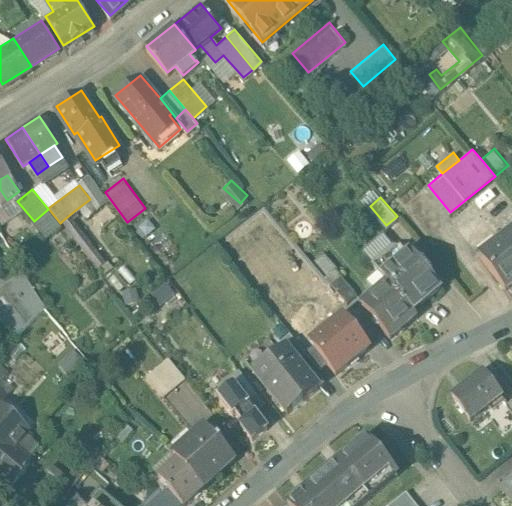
[(60,223),(48,209),(34,221),(46,235),(60,224),(60,223)]
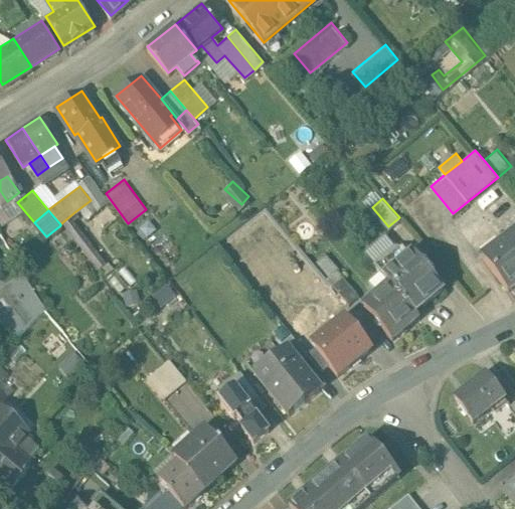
[(74,212),(62,222),(97,264),(94,266),(100,273),(114,262),(74,212)]
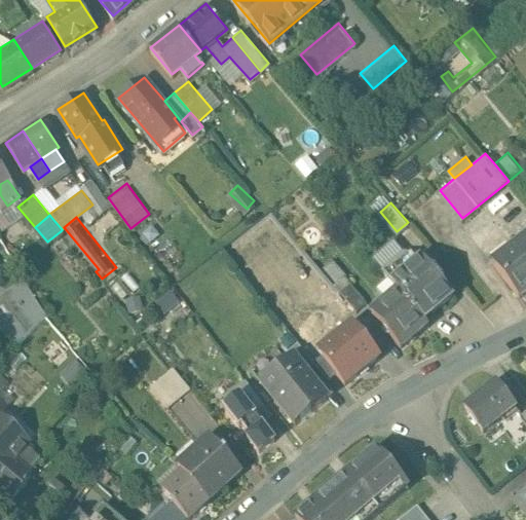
[(525,232),(516,240),(519,246),(496,263),(520,294),(525,289),(525,232)]
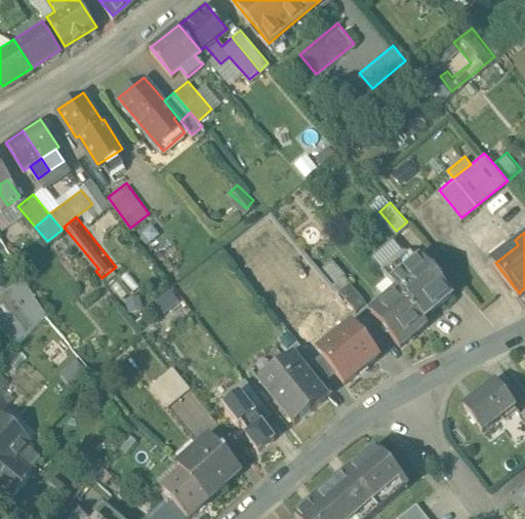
[(452,292),(420,254),(391,279),(397,286),(422,317),(423,316),(452,292)]
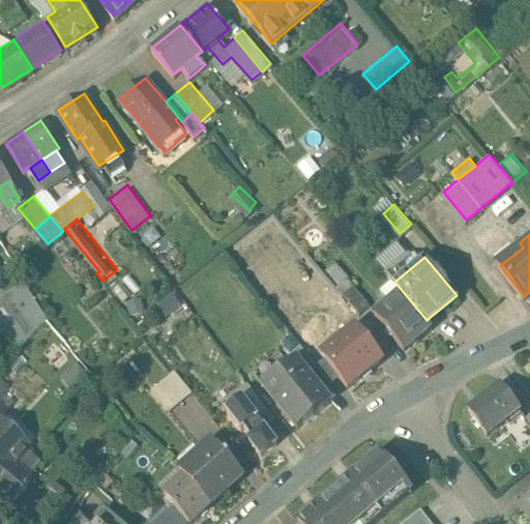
[(347,275),(336,285),(343,291),(352,283),(347,275)]
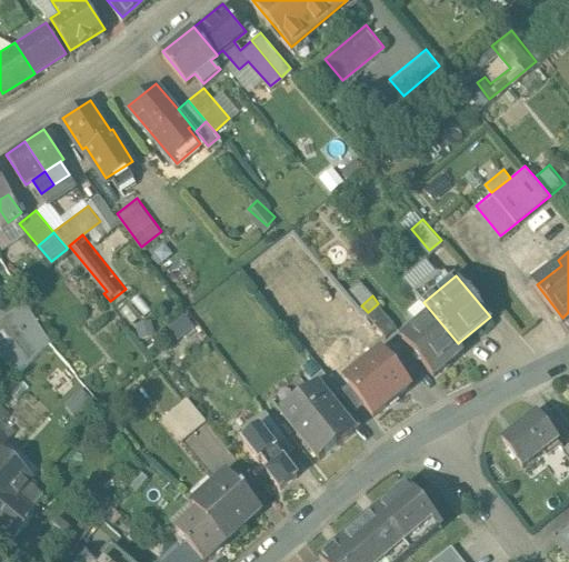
[(23,301),(0,315),(0,331),(23,363),(48,338),(36,319),(37,318),(36,317),(35,318),(23,301)]
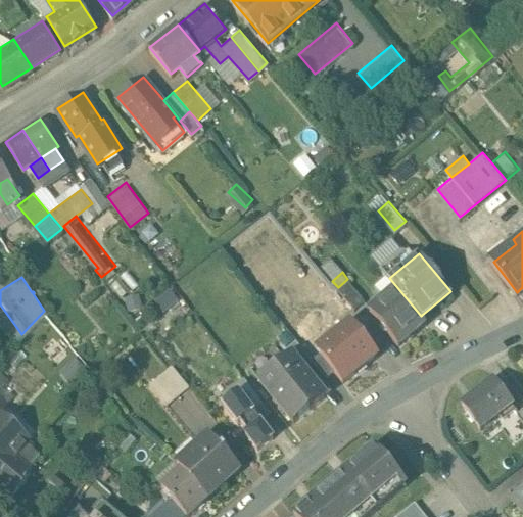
[(364,297),(347,279),(338,287),(353,307),(364,297)]
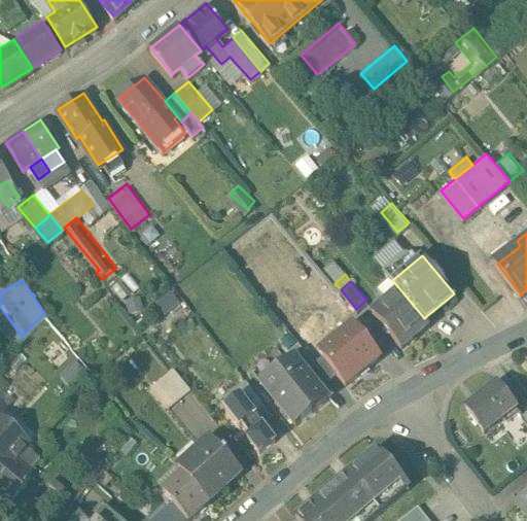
[(424,318),(398,287),(372,310),(400,345),(428,321),(425,317),(424,318)]
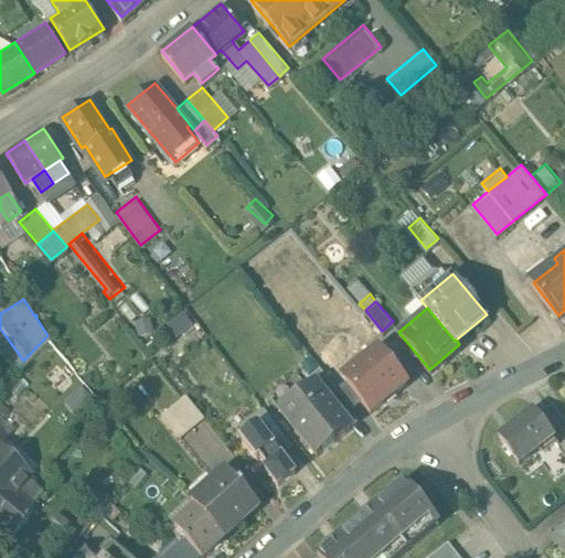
[(182,311),(168,322),(177,333),(191,322),(182,311)]
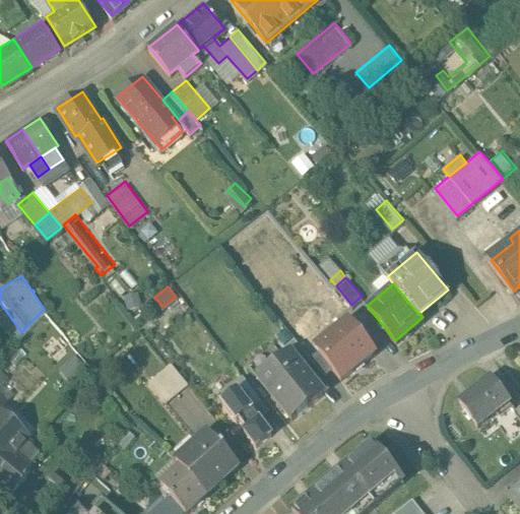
[(375,349),(348,317),(335,327),(338,331),(318,348),(332,367),(340,377),(375,349)]
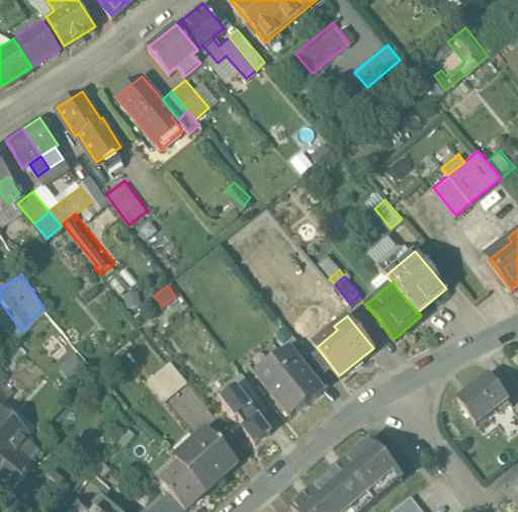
[(309,353),(293,335),(283,342),(288,348),(298,361),(309,353)]
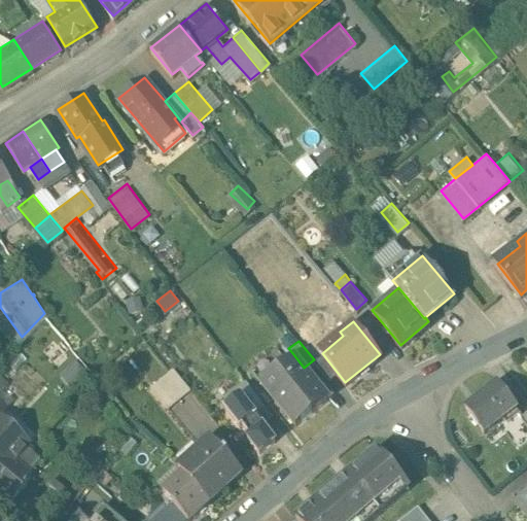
[(337,372),(322,353),(314,359),(328,378),(337,372)]
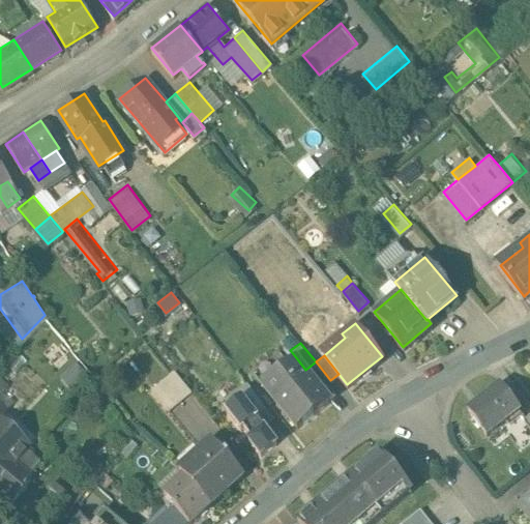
[(305,370),(295,356),(263,382),(297,425),(329,399),(305,370)]
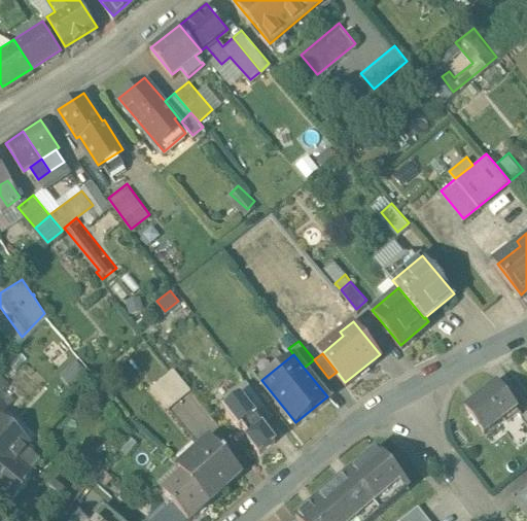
[(77,356),(61,368),(69,380),(85,368),(77,356)]
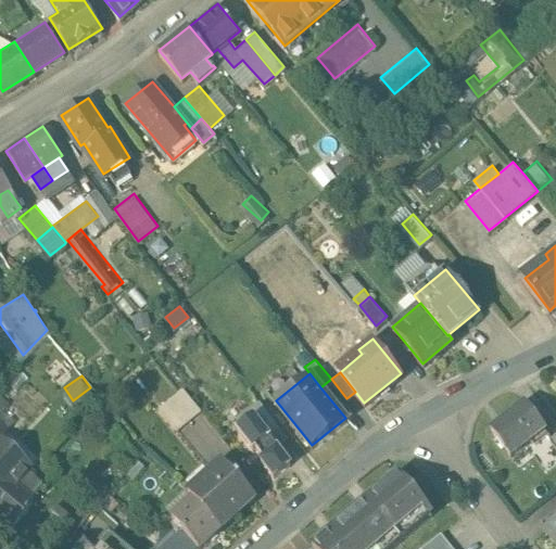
[(182,385),(159,406),(177,429),(201,408),(182,385)]
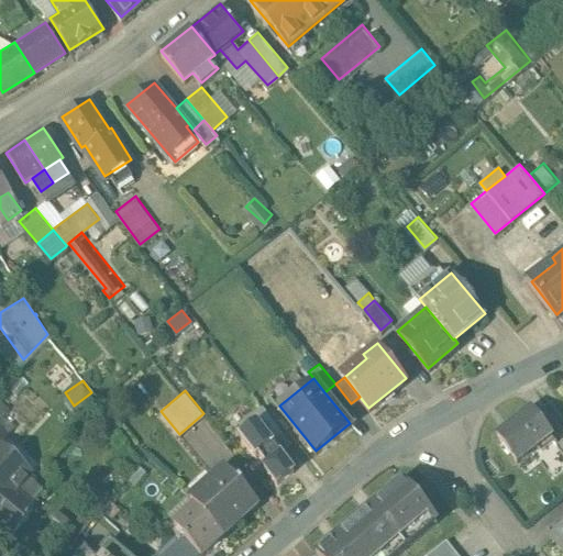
[(556,436),(532,406),(498,432),(518,458),(551,432),(555,437),(556,436)]
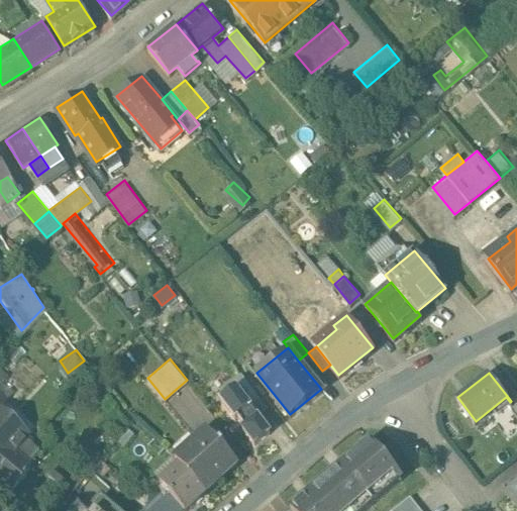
[(271,430),(236,386),(221,398),(235,417),(238,415),(244,424),(242,426),(254,442),(271,430)]
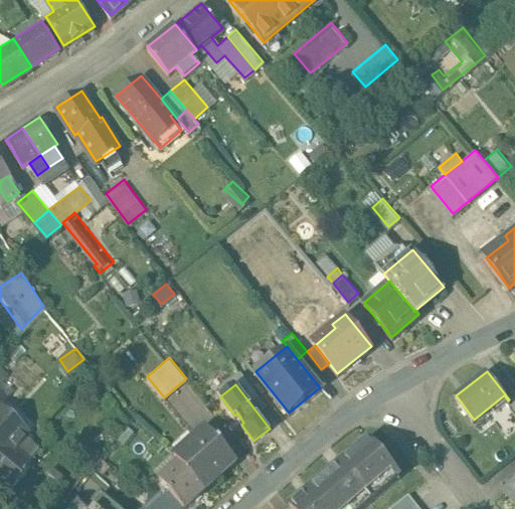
[(26,434),(0,411),(0,402),(6,395),(0,389),(0,465),(14,448),(25,435),(26,434)]
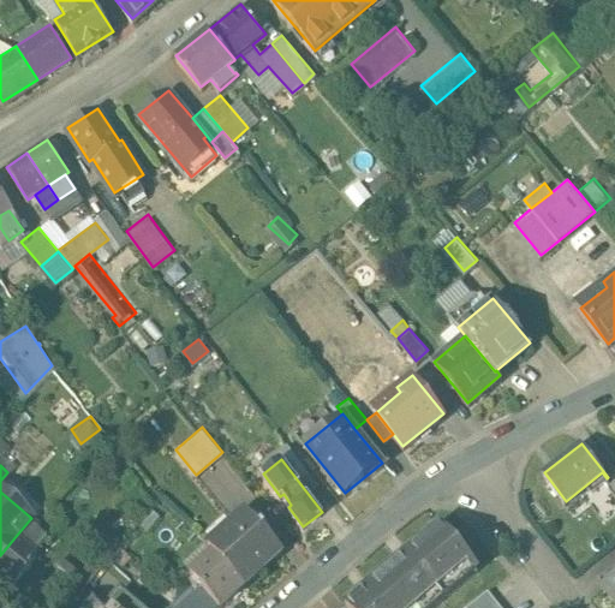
[(245,506),(236,514),(238,517),(209,543),(213,548),(214,548),(244,583),(282,548),(266,529),(267,528),(264,524),(262,525),(245,506)]
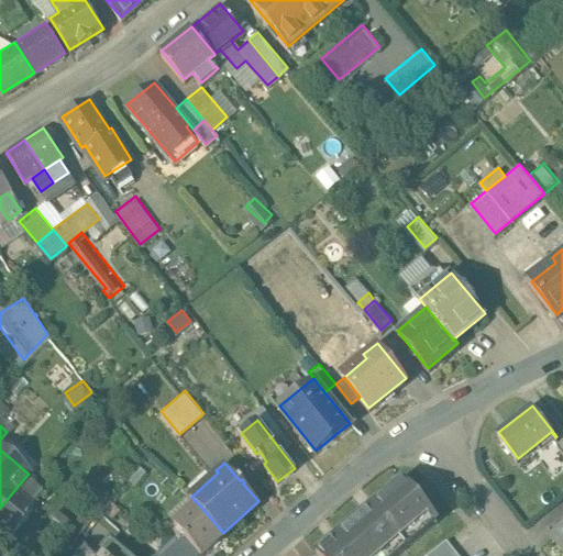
[(43,488),(28,475),(15,489),(31,501),(42,489),(43,488)]
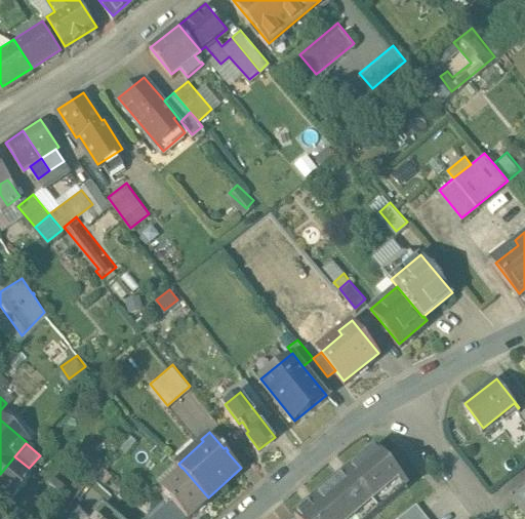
[(375,445),(295,514),(296,516),(298,518),(365,518),(408,483),(375,445)]
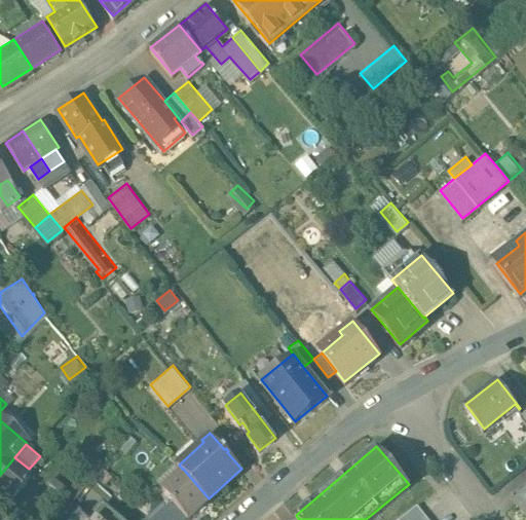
[(14,457),(0,475),(0,495),(7,502),(32,473),(29,469),(14,457)]
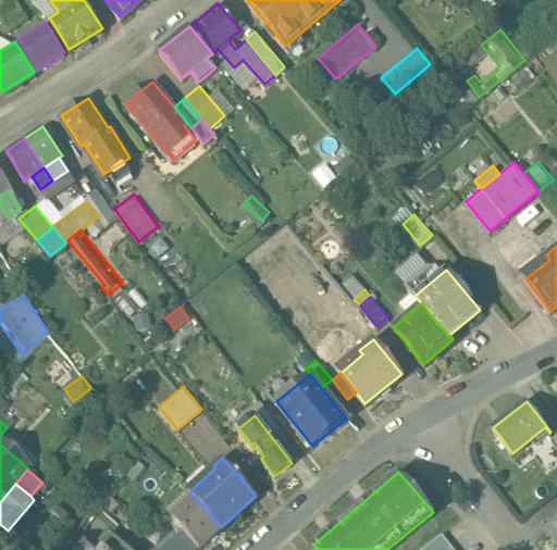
[(194,496),(193,496),(172,515),(199,546),(221,527),(194,496)]
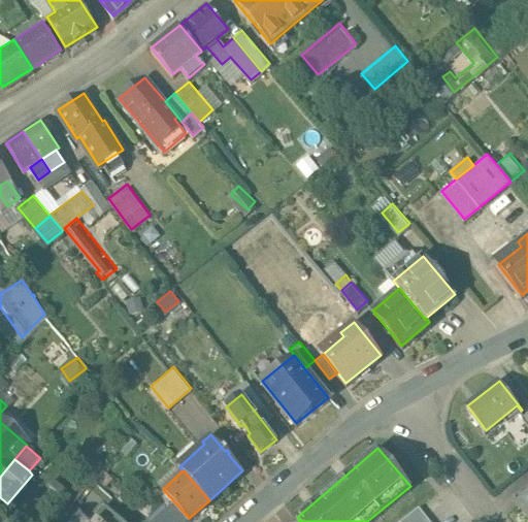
[(527,490),(518,499),(527,512),(527,490)]
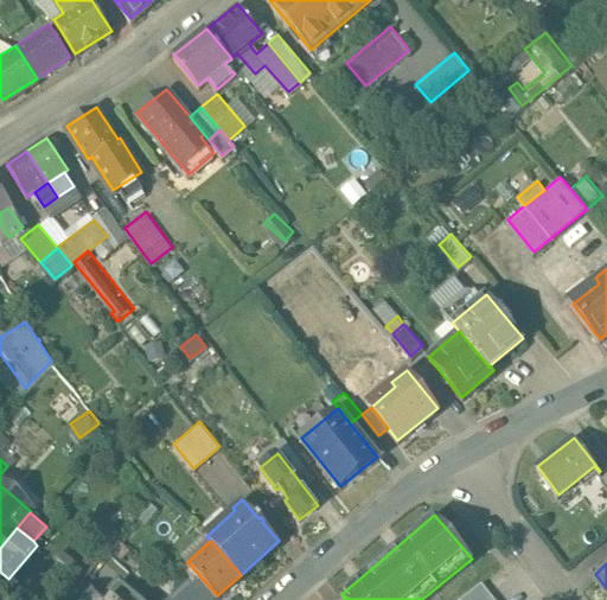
[(81,578),(62,599),(81,599),(91,587),(81,578)]
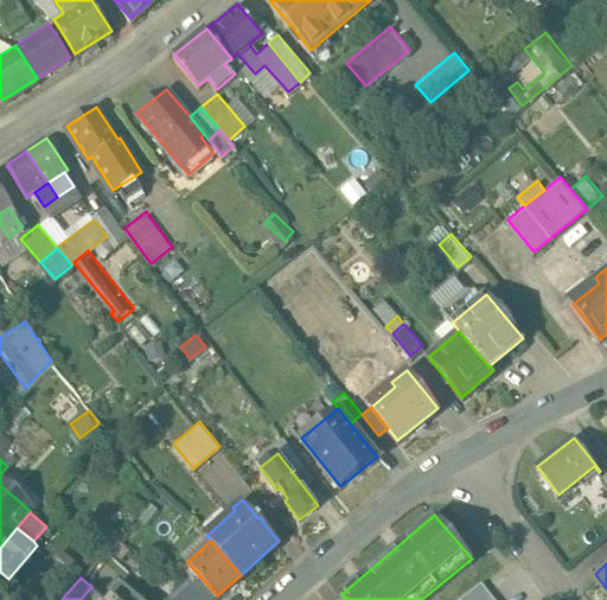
[(144,599),(117,579),(103,597),(91,587),(81,599),(144,599)]
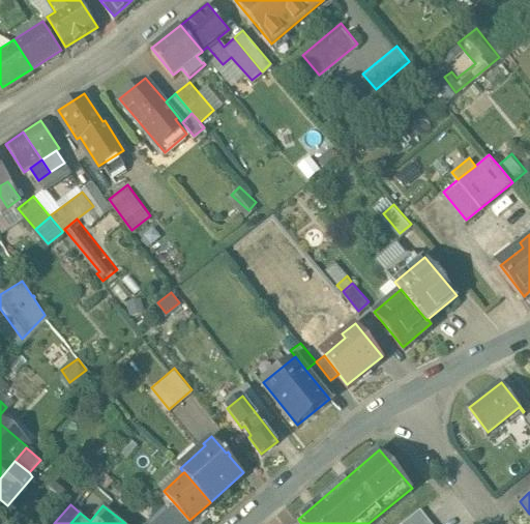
[(435,523),(421,505),(402,521),(404,523),(435,523)]
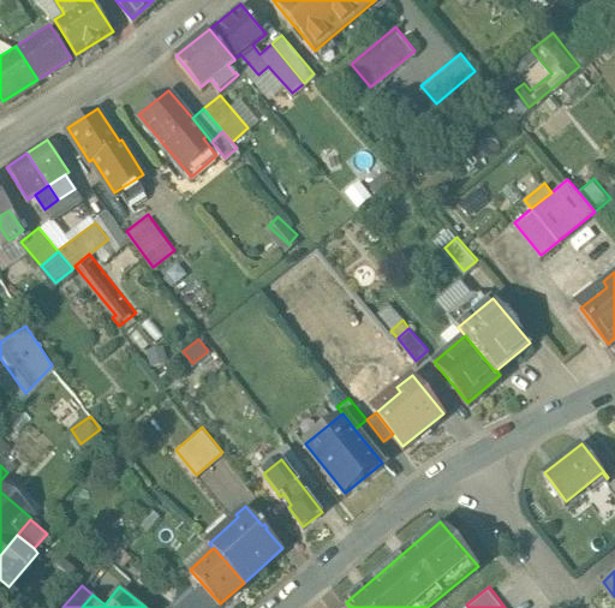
[(210,607),(195,590),(174,607),(210,607)]
